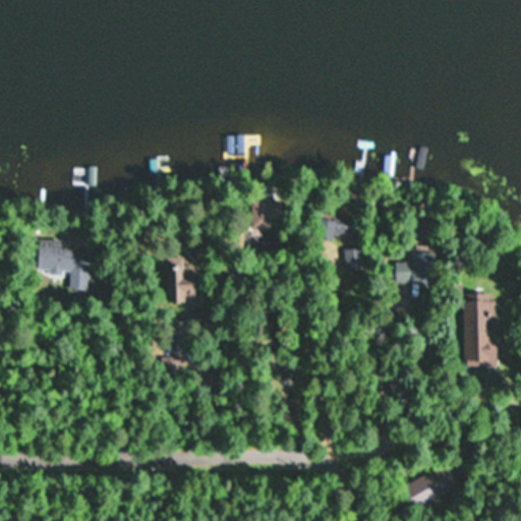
[(250,200),(250,228),(276,228),(276,200),(250,200)]
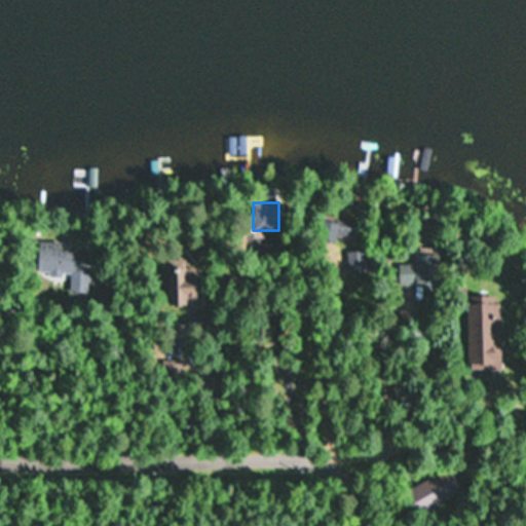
[(361,218),(322,218),(322,240),(361,240),(361,218)]
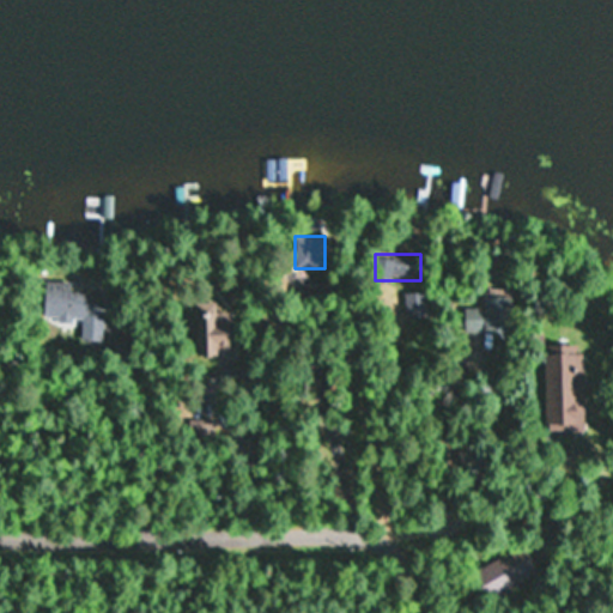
[(102,341),(103,308),(101,308),(101,292),(70,290),(70,283),(46,281),(43,319),(83,321),(82,340),(102,341)]
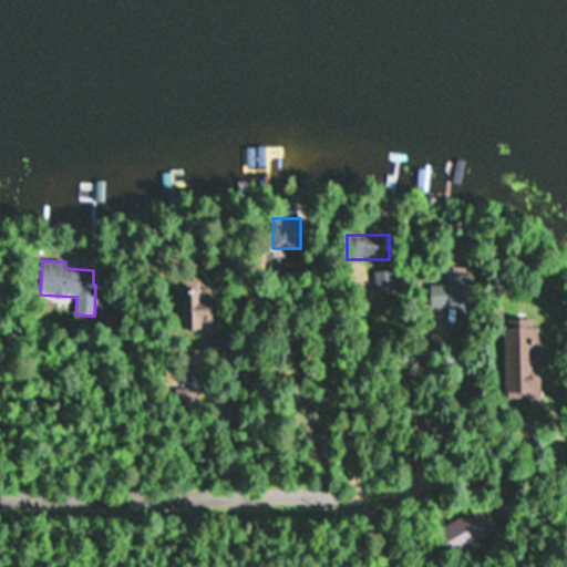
[(470,309),(468,274),(447,275),(447,285),(429,286),(430,311),(470,309)]
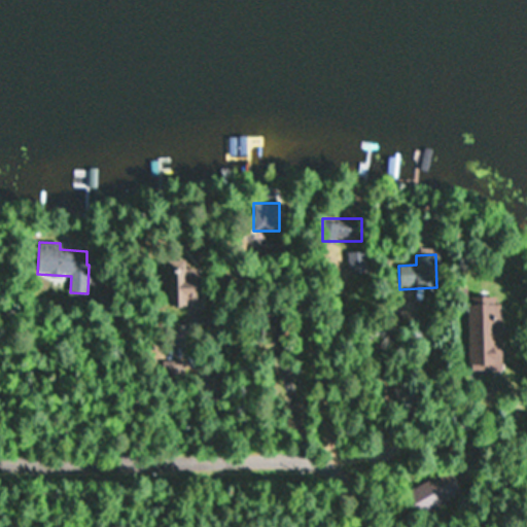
[(199,273),(186,273),(186,258),(169,258),(169,306),(199,306),(199,273)]
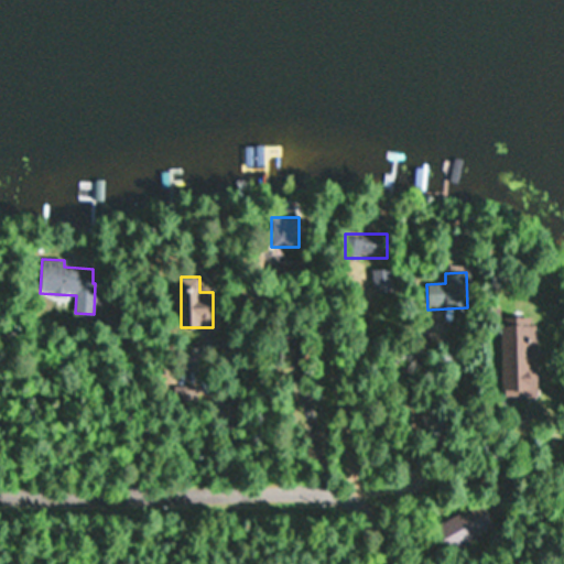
[(500,326),(501,397),(538,397),(537,317),(511,317),(511,325),(500,326)]
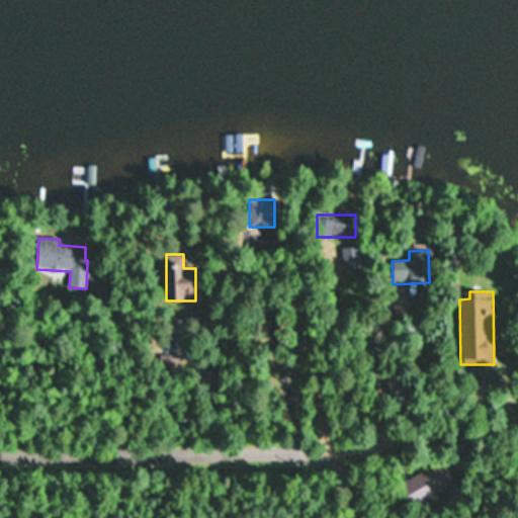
[(401,484),(413,507),(454,486),(443,461),(401,484)]
